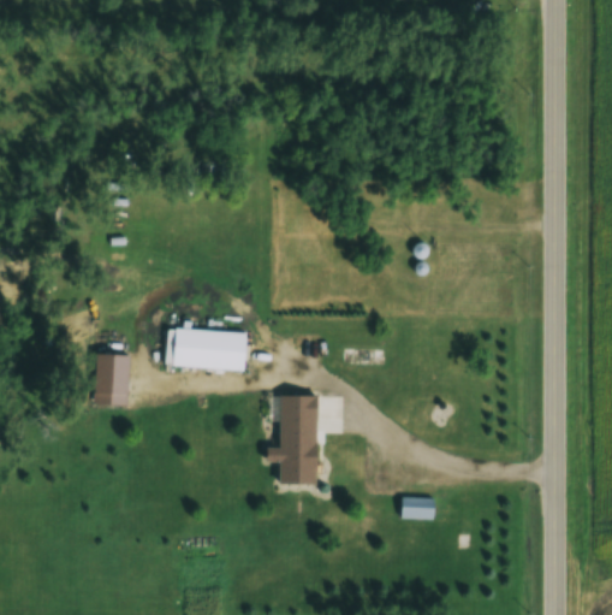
[(415,243),(415,258),(428,258),(428,243),(415,243)]
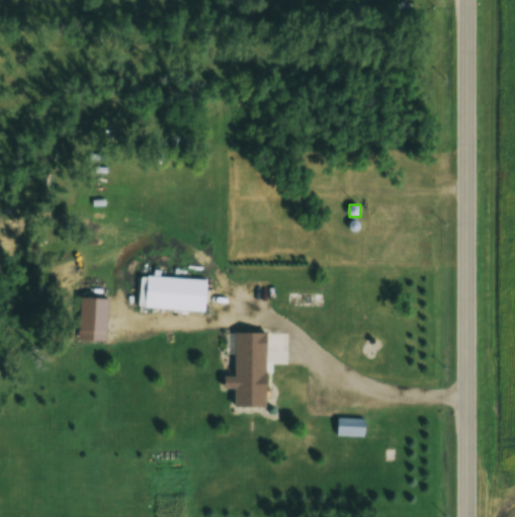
[(205,312),(207,279),(143,276),(141,308),(205,312)]
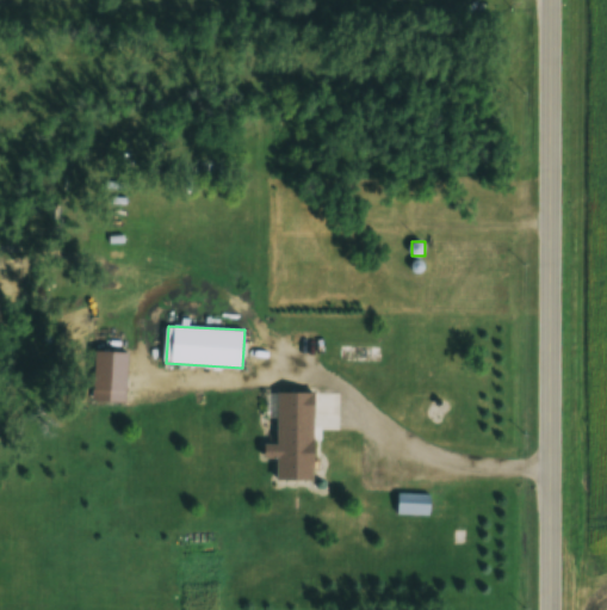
[(93,401),(128,401),(128,352),(93,352),(93,401)]
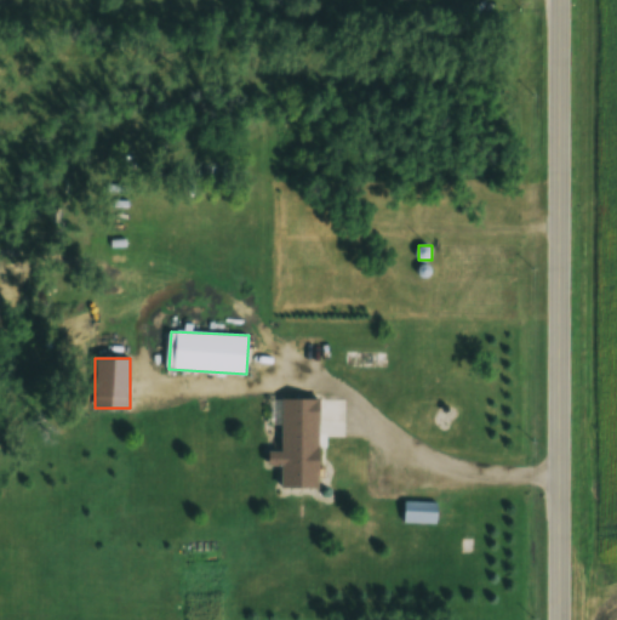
[(319,399),(283,399),(281,453),(269,453),(269,467),(281,467),(281,489),(319,489),(319,399)]
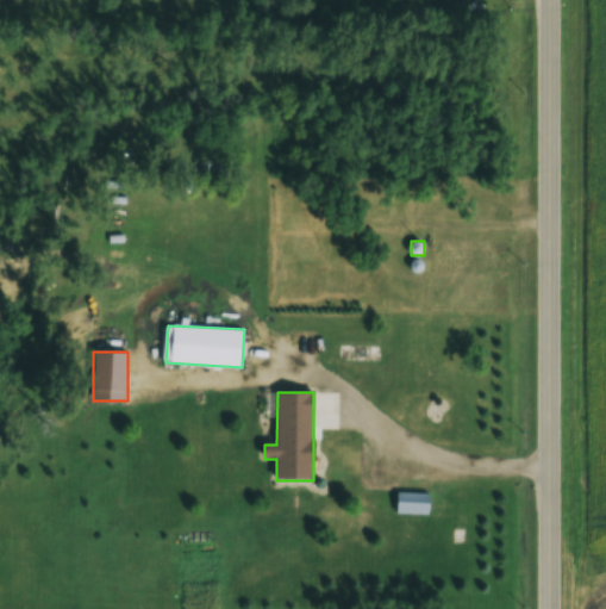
[(397,515),(430,515),(430,493),(397,493),(397,515)]
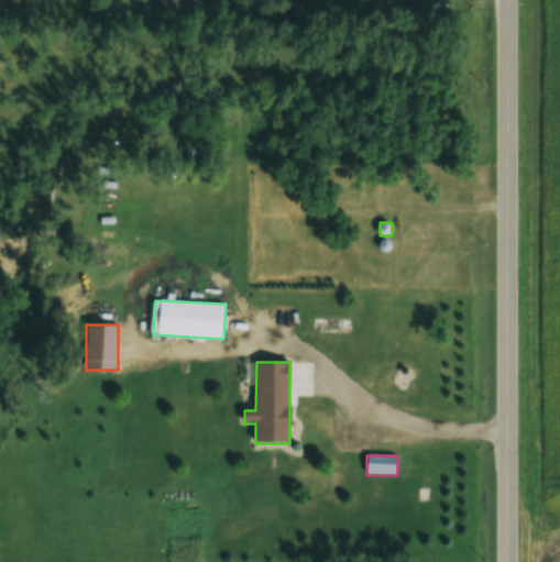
All buildings are outlined.
